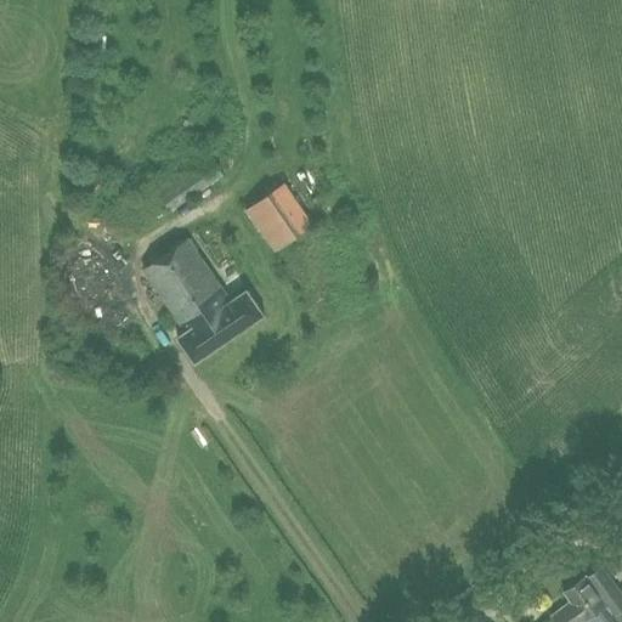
[(170,210),(192,196),(176,173),(154,187),(170,210)]
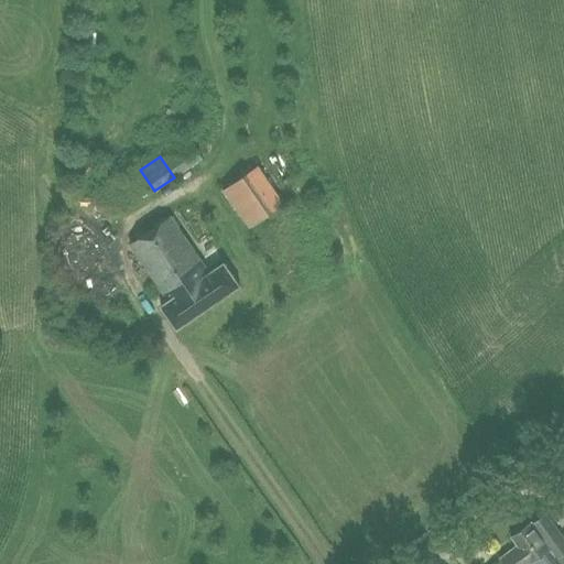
[(224,188),(249,226),(283,203),(257,165),(224,188)]
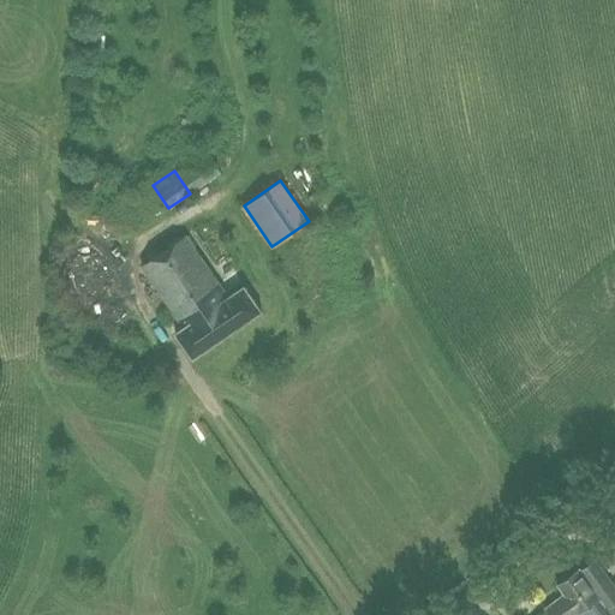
[(240,181),(227,189),(236,203),(249,196),(240,181)]
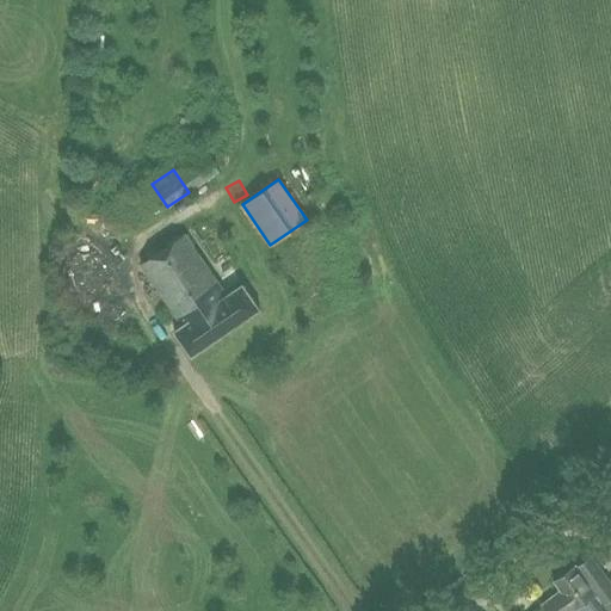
[(226,295),(184,233),(140,261),(181,323),(171,331),(189,357),(259,310),(241,284),(226,295)]
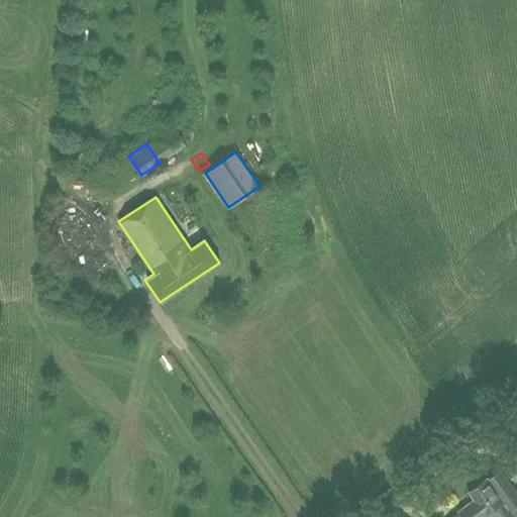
[(487,479),(486,478),(469,490),(476,499),(459,511),(463,516),(514,516),(509,509),(516,503),(516,492),(500,469),(487,479)]
